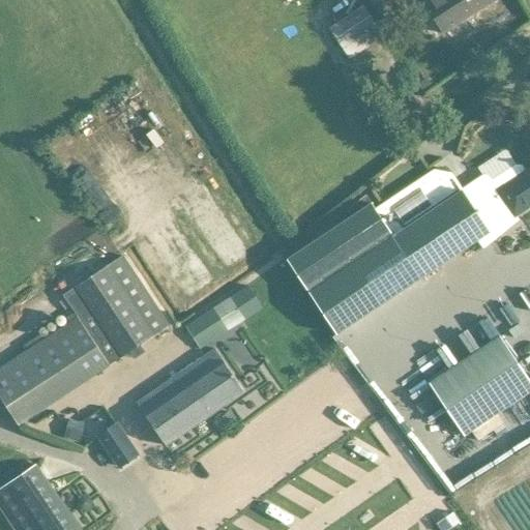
[(370,0),(381,17),(401,4),(398,0),(370,0)]
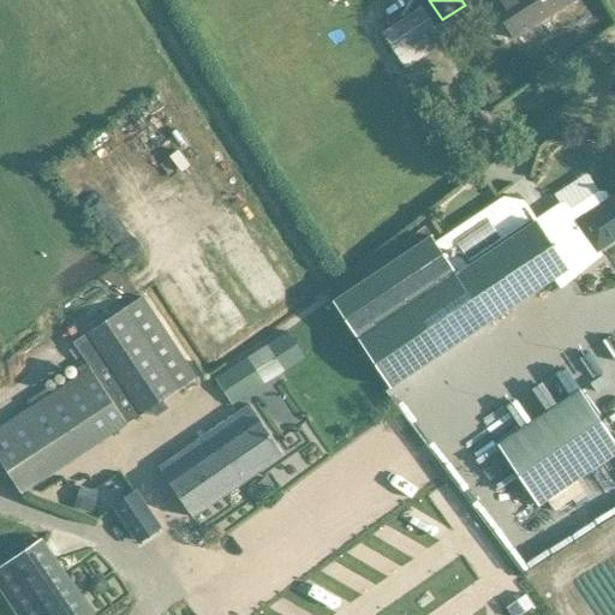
[(489,0),(501,18),(513,39),(574,0),(489,0)]
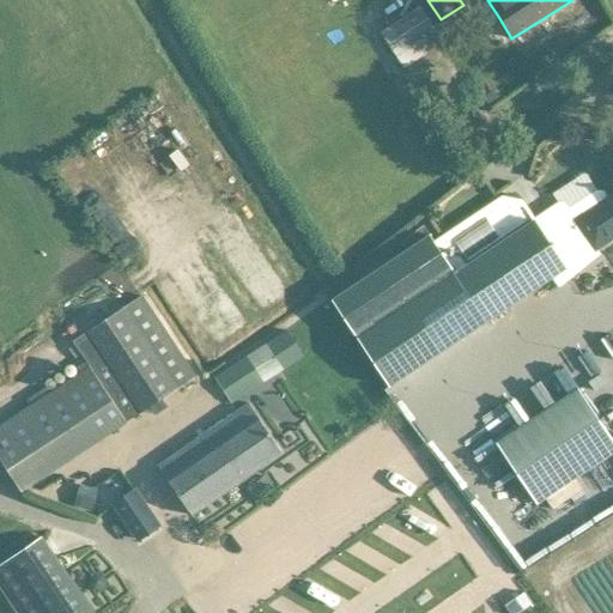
[(381,32),(404,68),(444,42),(420,6),(381,32)]
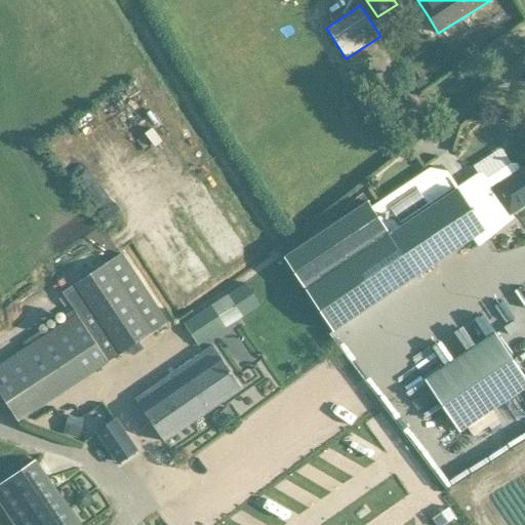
[(127,132),(150,115),(136,97),(114,115),(127,132)]
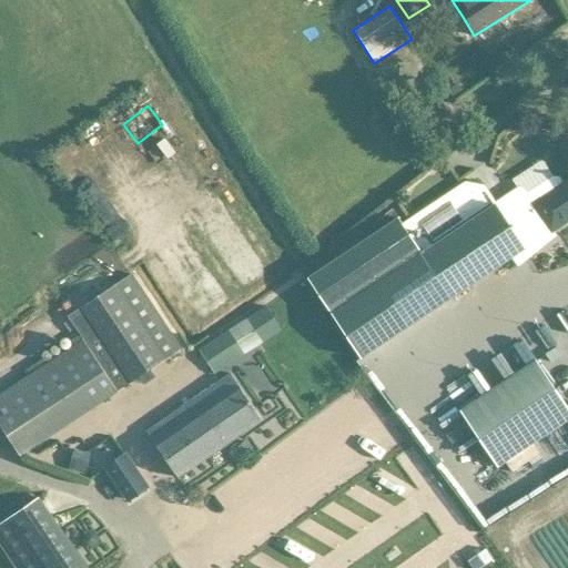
[(516,189),(495,201),(525,249),(531,259),(556,237),(553,233),(567,222),(567,179),(564,182),(560,178),(550,175),(543,163),(513,182),(516,189)]
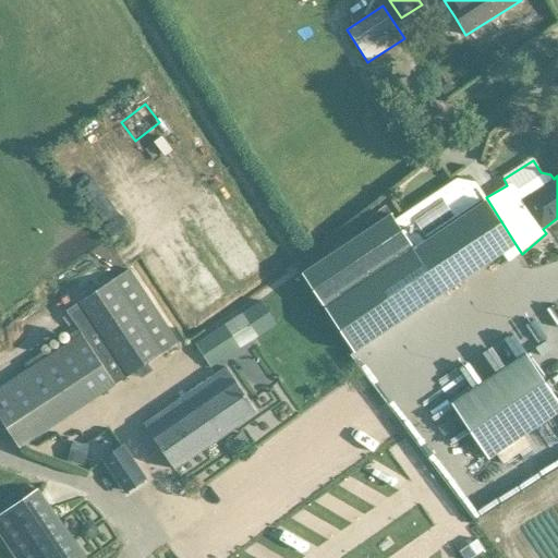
[(344,244),(302,273),(355,352),(399,323),(517,244),(499,218),(487,199),(486,197),(476,182),(457,179),(396,219),(386,205),(367,220),(371,227),(344,244)]
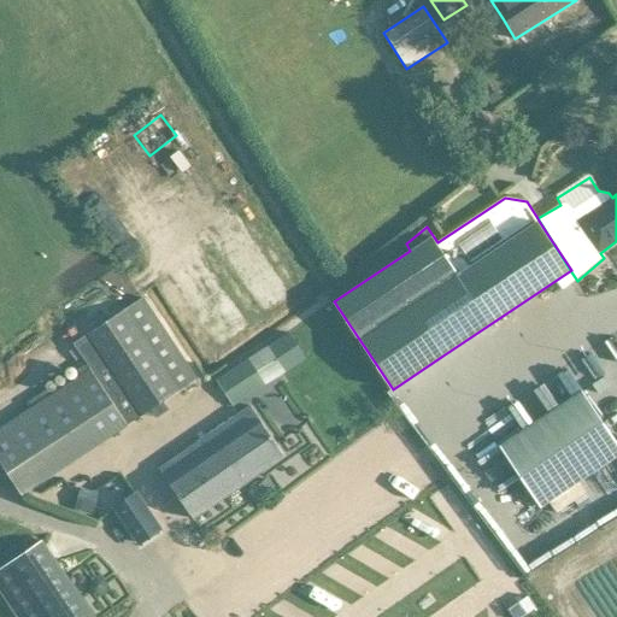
[(186,264),(221,351),(244,341),(210,254),(186,264)]
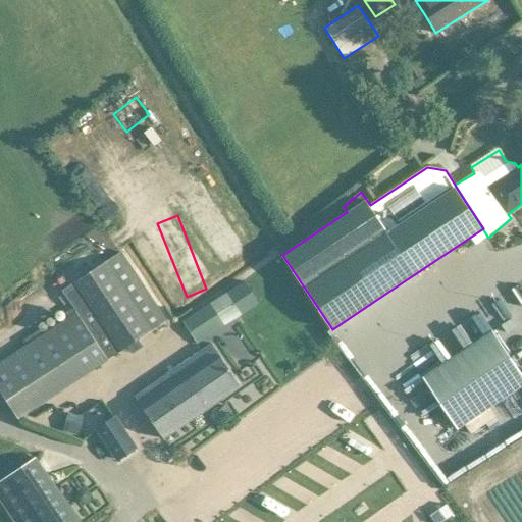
[(122,251),(61,290),(73,308),(66,312),(68,316),(62,321),(94,369),(167,320),(122,251)]
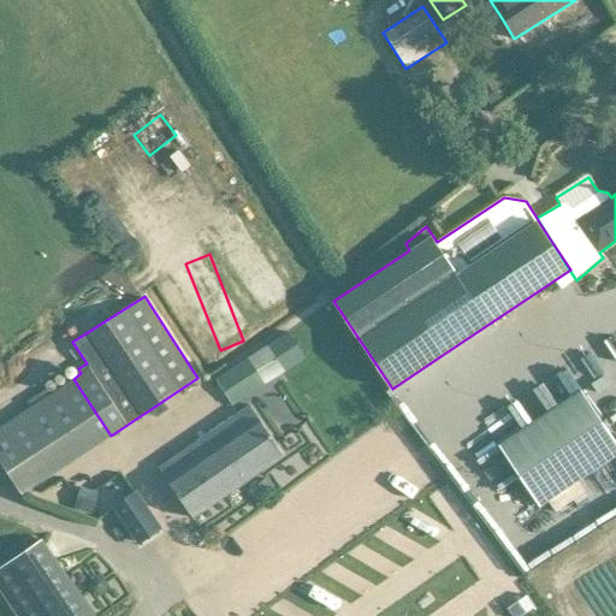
[(285,369),(268,345),(217,380),(234,406),(285,369)]
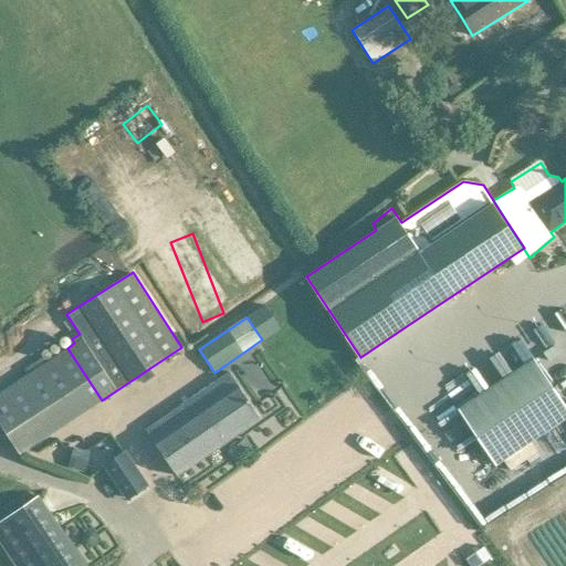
[(565,406),(534,359),(459,409),(496,464),(565,418),(565,406)]
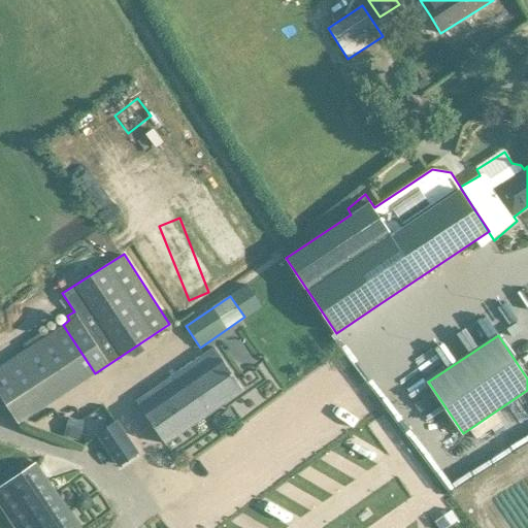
[(136,401),(165,443),(243,390),(215,348),(136,401)]
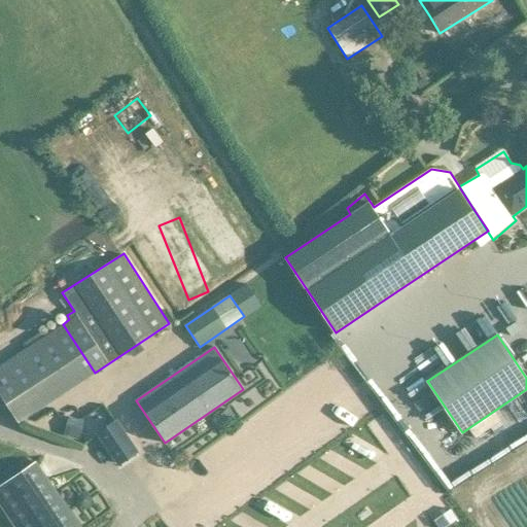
[(78,436),(83,419),(69,416),(65,432),(78,436)]
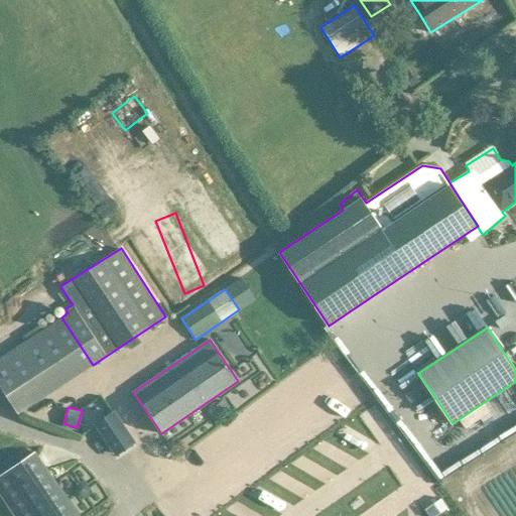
[(136,442),(115,410),(95,423),(117,456),(136,442)]
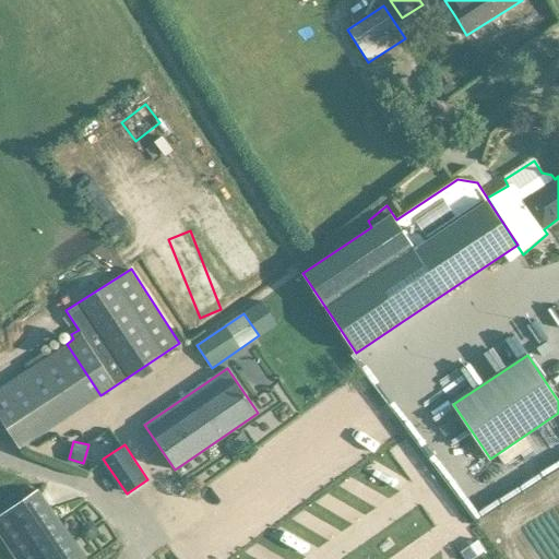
[(85,558),(37,489),(0,514),(0,527),(21,558),(85,558)]
